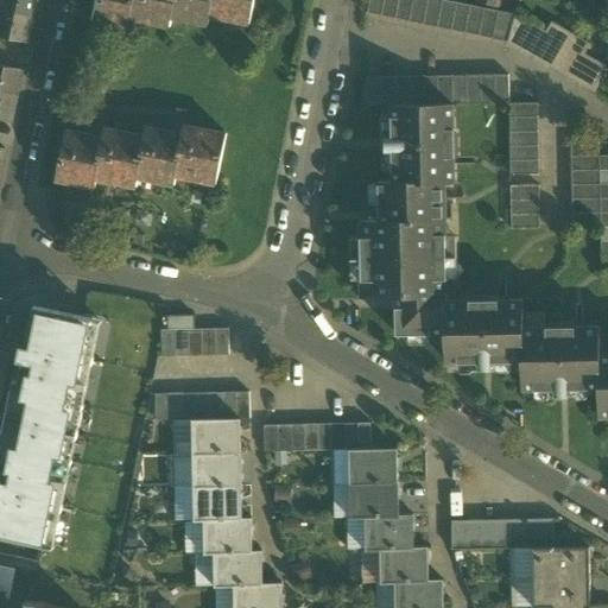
[(35,0),(0,0),(0,10),(32,17),(35,0)]
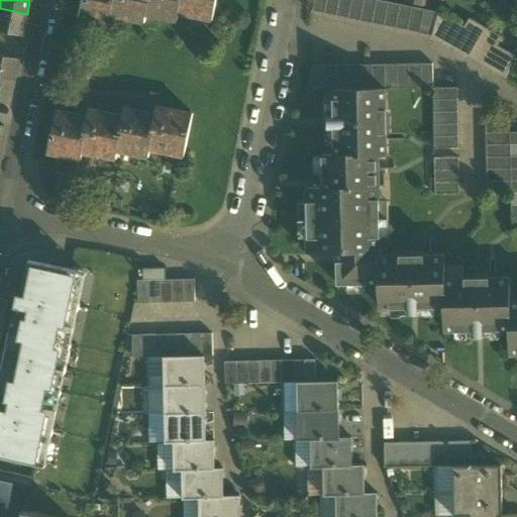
[(80,0),(77,16),(109,23),(110,15),(144,22),(145,14),(176,20),(178,12),(212,20),(215,0),(80,0)]
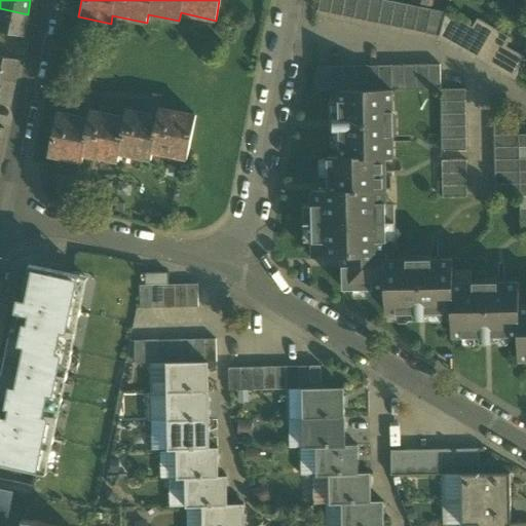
[(332,0),(320,0),(317,11),(330,14),(332,0)]
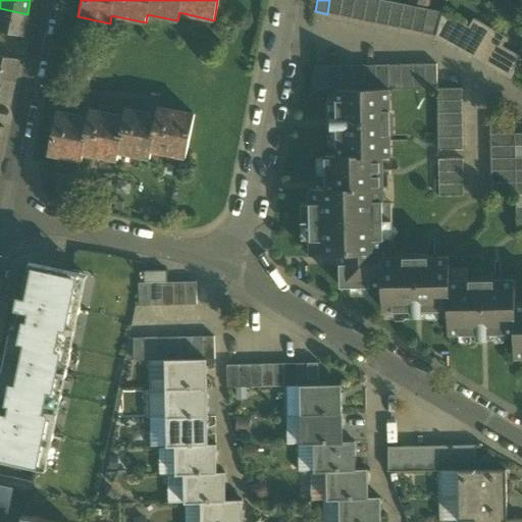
[(329,0),(327,14),(338,16),(342,0),(329,0)]
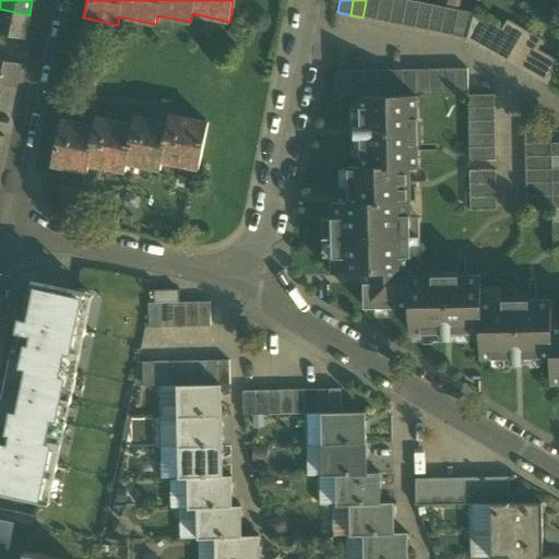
[(366,0),(364,18),(376,20),(379,0),(366,0)]
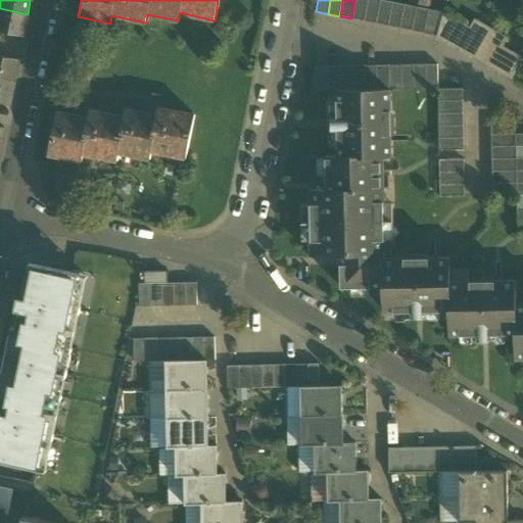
[(368,0),(354,0),(351,18),(364,21),(368,0)]
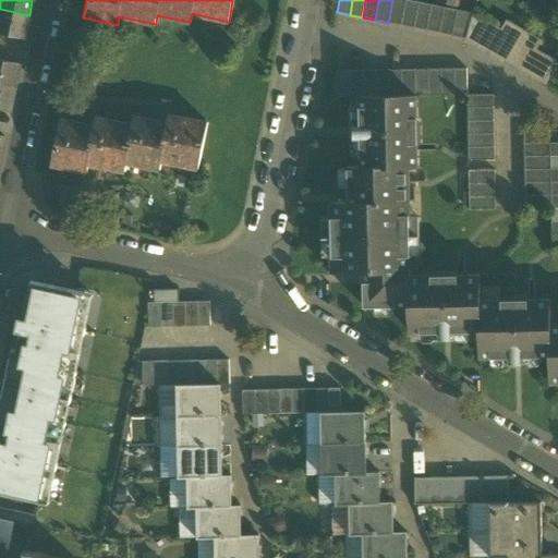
[(405,0),(392,0),(388,23),(401,25),(405,0)]
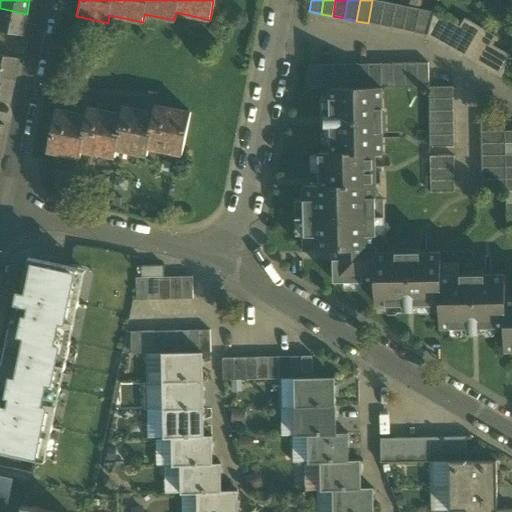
[(384,2),(374,0),(372,0),(368,23),(379,25),(380,26),(384,2)]
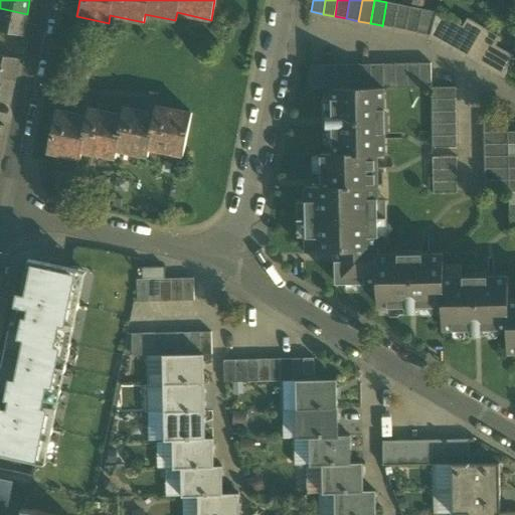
[(398,4),(386,2),(382,26),(393,28),(398,4)]
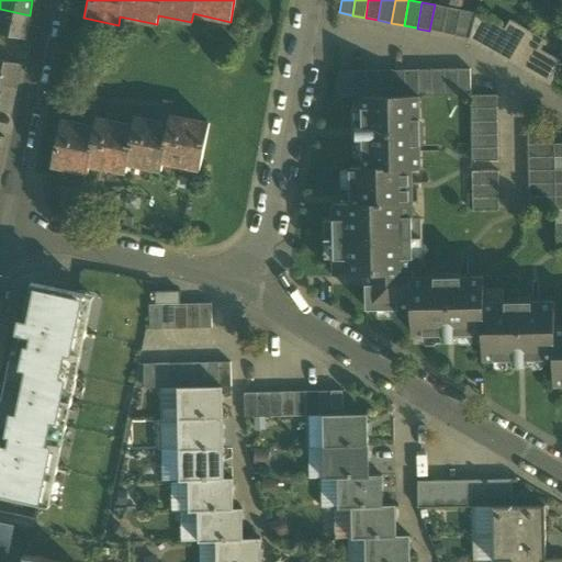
[(448,8),(435,4),(429,31),(442,33),(448,8)]
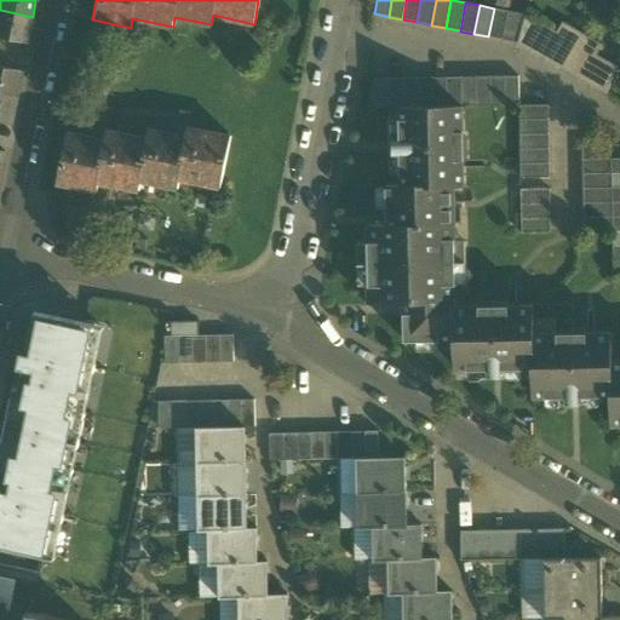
[(507,11),(494,9),(488,36),(503,40),(507,11)]
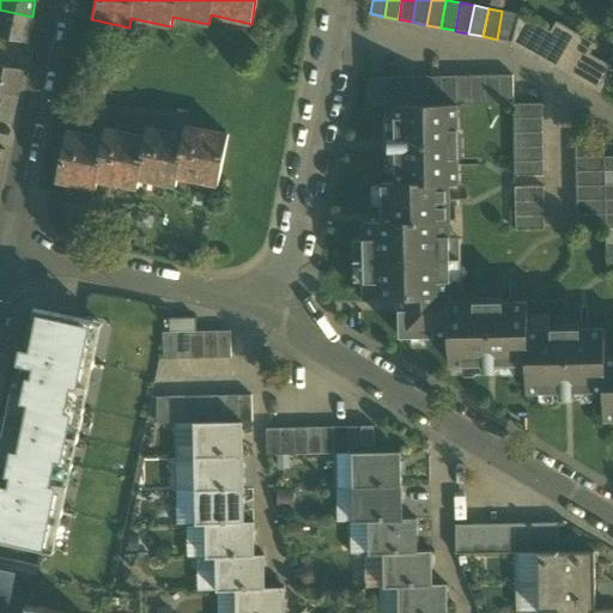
[(32,17),(0,10),(0,37),(26,43),(32,17)]
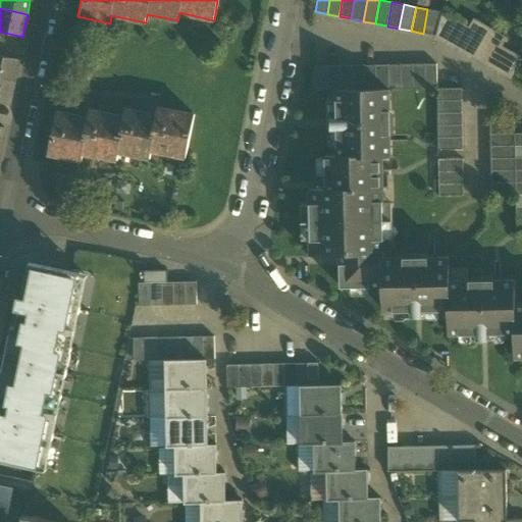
[(439,12),(428,9),(423,34),(435,36),(439,12)]
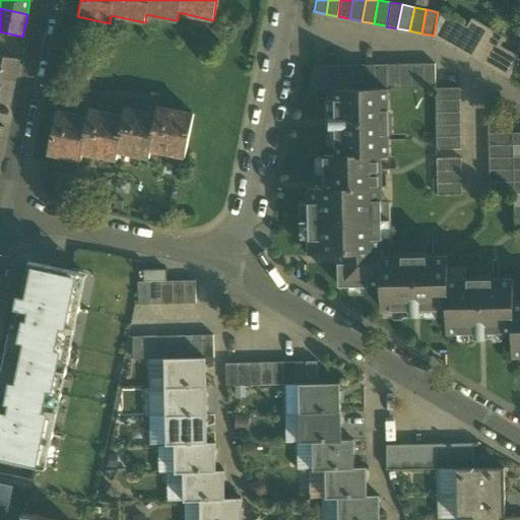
[(434,36),(509,79),(517,56),(501,47),(505,39),(472,19),(468,27),(438,12),(434,36)]
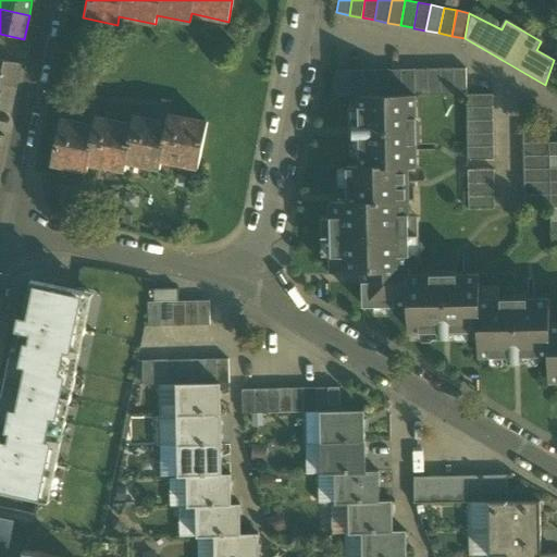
[(19,64),(0,60),(0,84),(14,87),(19,64)]
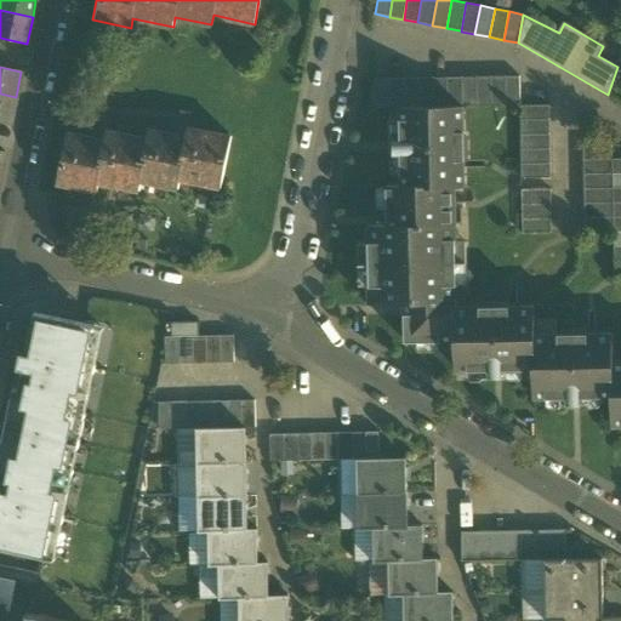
[(462,78),(461,77),(448,78),(448,107),(462,106),(462,78)]
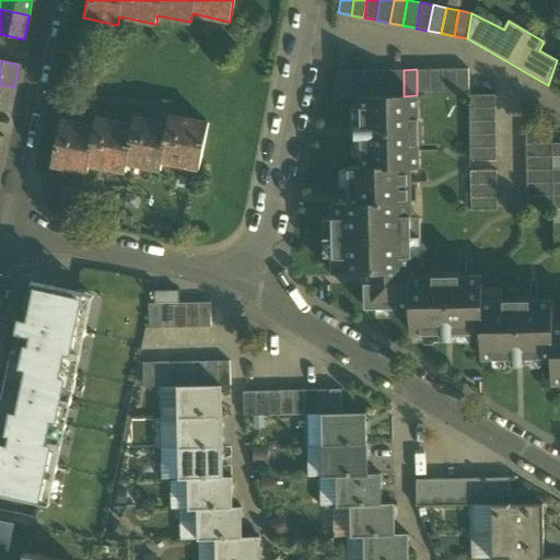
[(430,69),(429,69),(417,70),(417,95),(418,96),(430,95),(430,69)]
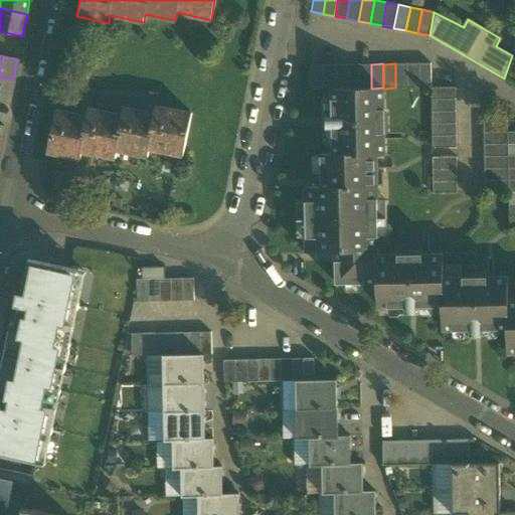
[(406,63),(395,63),(395,88),(407,88),(407,63),(406,63)]
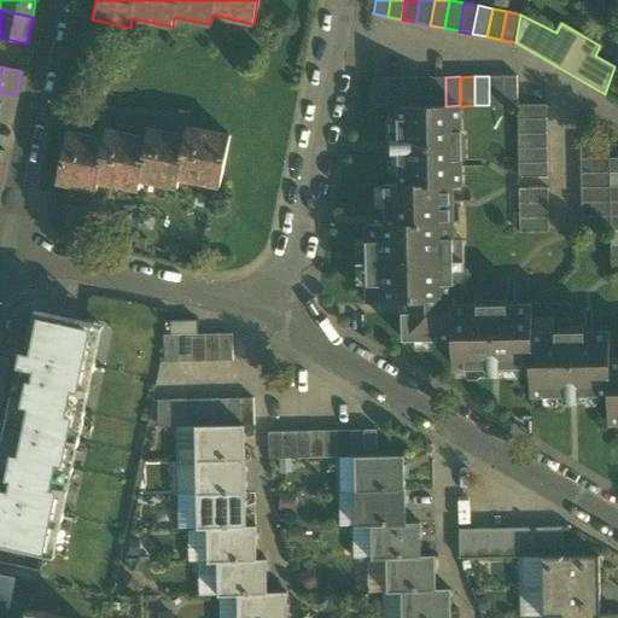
[(502,76),(489,76),(489,105),(503,105),(502,76)]
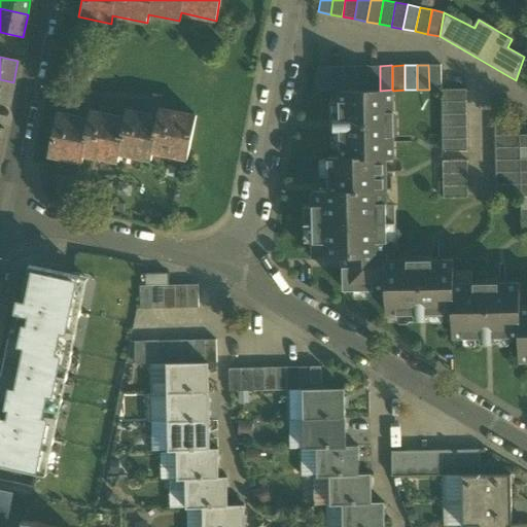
[(441,65),(429,65),(428,65),(429,90),(442,89),(441,65)]
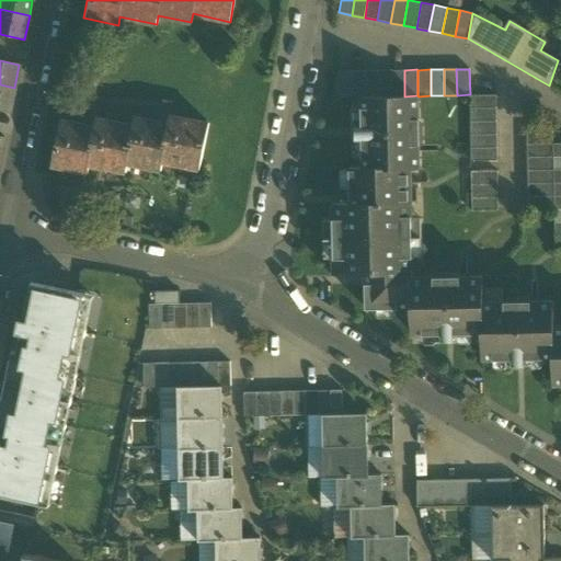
[(365,96),(365,70),(352,71),(352,98),(361,98),(365,96)]
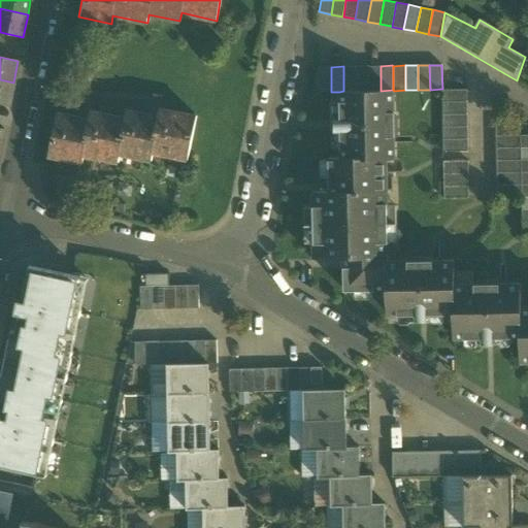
[(356,91),(356,66),(343,66),(343,91),(356,91)]
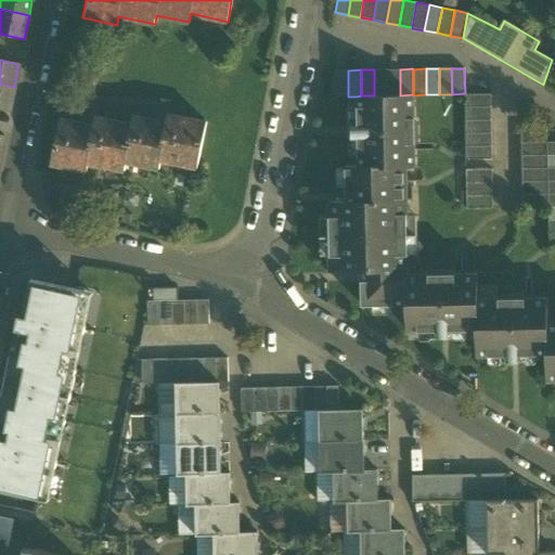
[(387,95),(387,69),(374,69),(374,95),(387,95)]
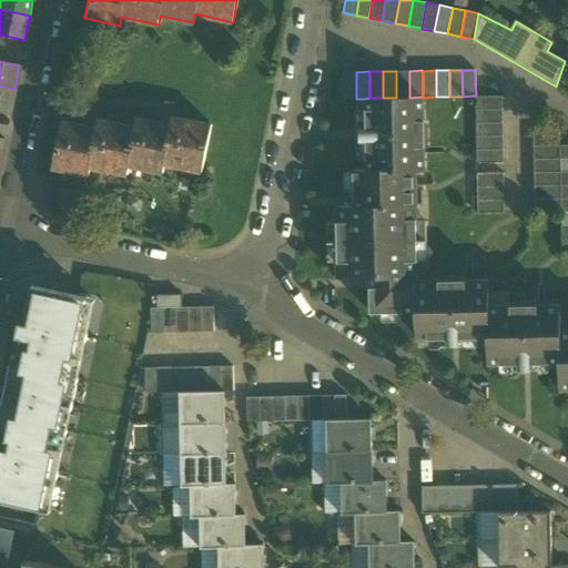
[(409,71),(408,71),(396,71),(396,98),(409,98),(409,71)]
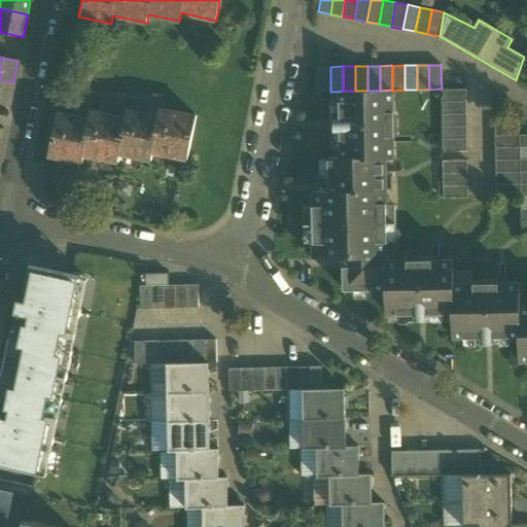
[(329,67),(318,67),(318,92),(330,92),(329,67)]
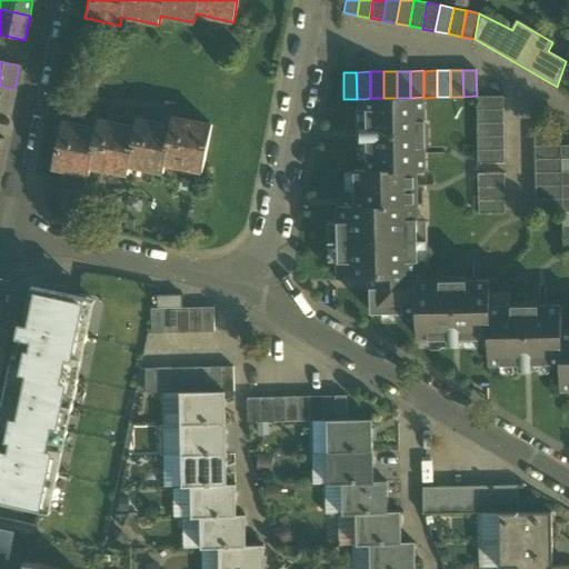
[(15,89),(0,86),(0,111),(9,113),(15,89)]
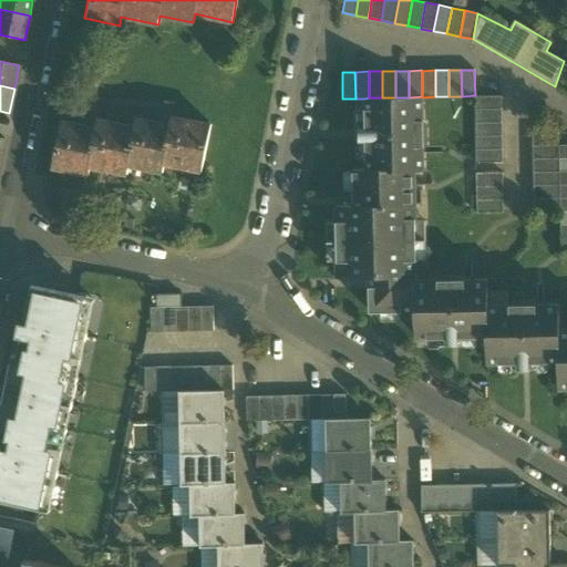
[(369,98),(364,99),(366,129),(359,129),(359,142),(366,142),(367,169),(367,171),(415,169),(424,169),(423,147),(426,144),(426,123),(423,120),(423,98),(422,96),(409,98),(395,98),(382,98),(369,98)]
